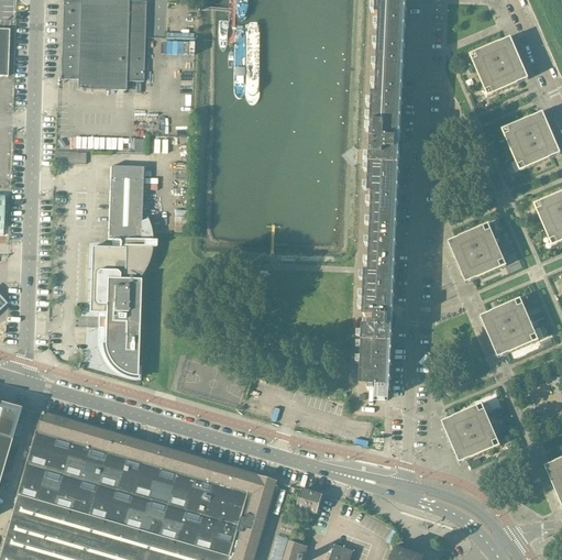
[(62,69),(62,77),(79,77),(78,86),(113,88),(127,88),(127,79),(144,79),(146,0),(64,0),(64,9),(63,50),(63,53),(62,64),(62,69)]
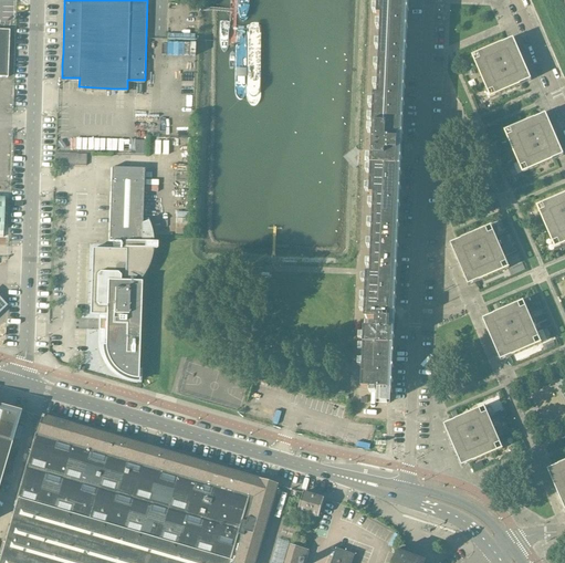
[(404,62),(406,0),(379,0),(378,16),(383,16),(380,62),(404,62)]
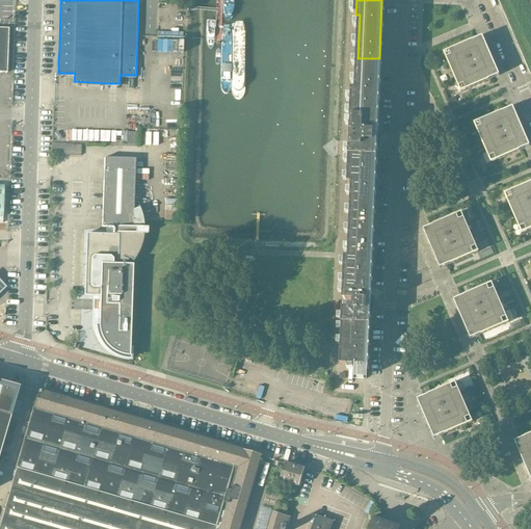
[(6,7),(5,15),(0,14),(0,19),(15,20),(15,7),(6,7)]
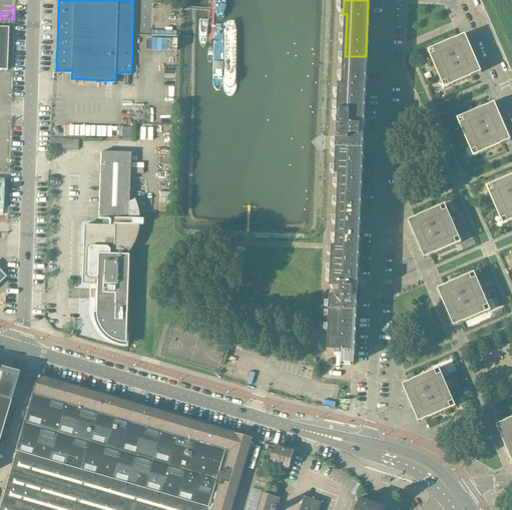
[(0,67),(7,68),(9,25),(0,24),(0,67)]
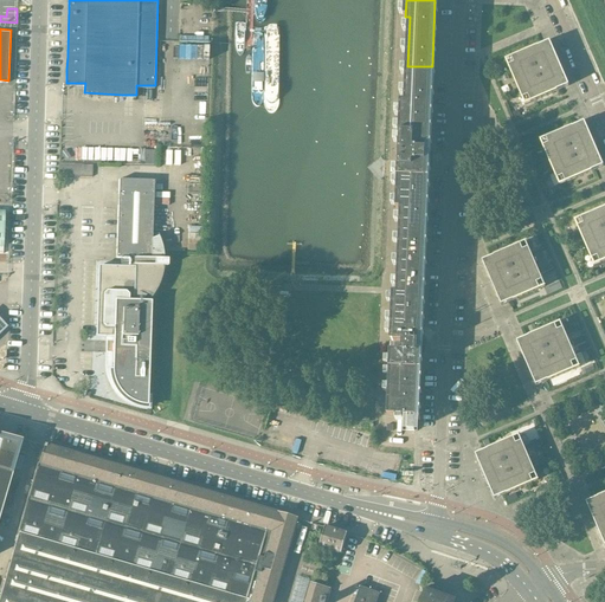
[(570,83),(551,39),(507,57),(526,102),(570,83)]
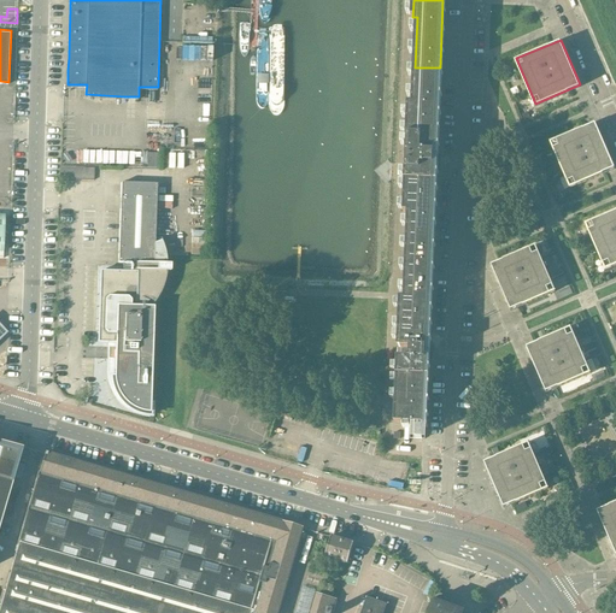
[(436,152),(440,68),(415,68),(414,102),(409,102),(406,158),(404,211),(409,211),(405,296),(429,298),(435,168),(439,168),(439,159),(440,152),(436,152)]
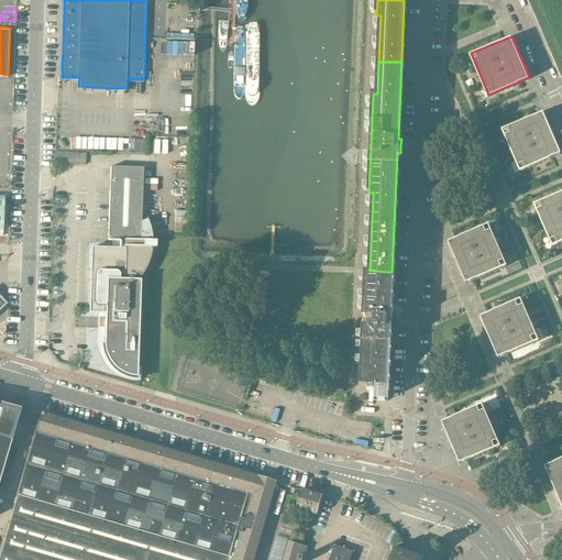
[(521,169),(553,155),(561,152),(561,150),(543,110),(503,128),(521,169)]
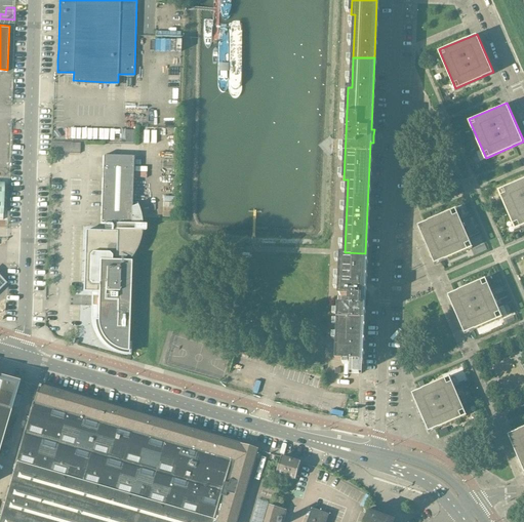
[(126,127),(126,141),(134,141),(135,128),(126,127)]
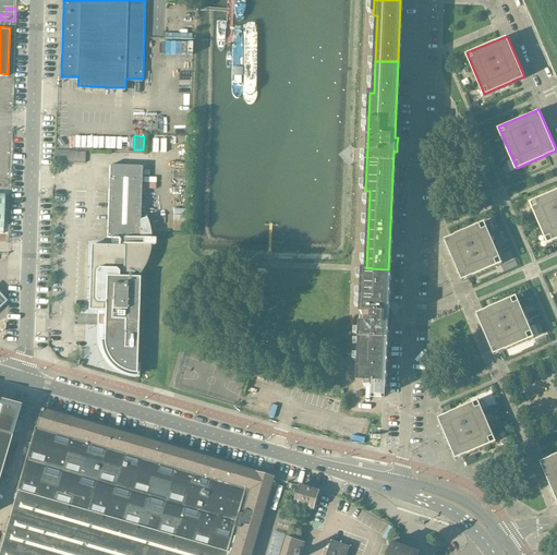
[(105,311),(98,311),(98,323),(104,323),(104,338),(103,339),(103,341),(104,345),(104,347),(105,350),(106,352),(107,354),(108,358),(110,360),(111,362),(121,369),(123,370),(126,371),(130,372),(132,373),(133,373),(137,373),(137,363),(136,363),(140,276),(131,276),(135,269),(140,273),(142,269),(143,268),(144,266),(145,264),(146,261),(148,257),(149,254),(149,252),(150,250),(150,248),(152,243),(153,243),(153,237),(152,237),(152,234),(150,231),(150,229),(150,227),(149,225),(148,221),(148,219),(147,217),(146,215),(146,216),(141,218),(143,164),(110,163),(108,236),(112,236),(112,243),(92,243),(89,308),(105,309),(105,311)]
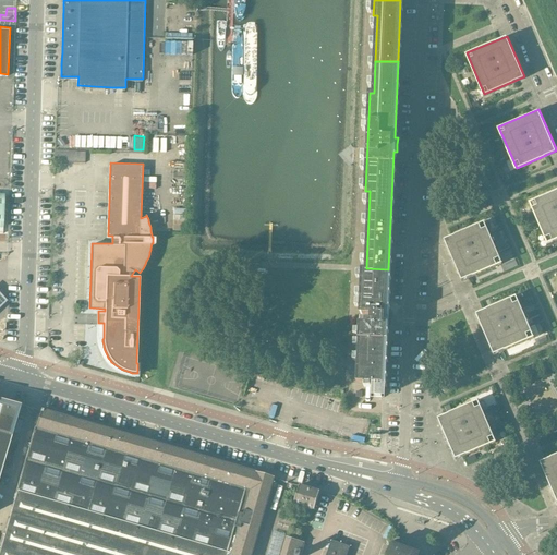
[(556,189),(531,201),(548,242),(556,238),(556,189)]
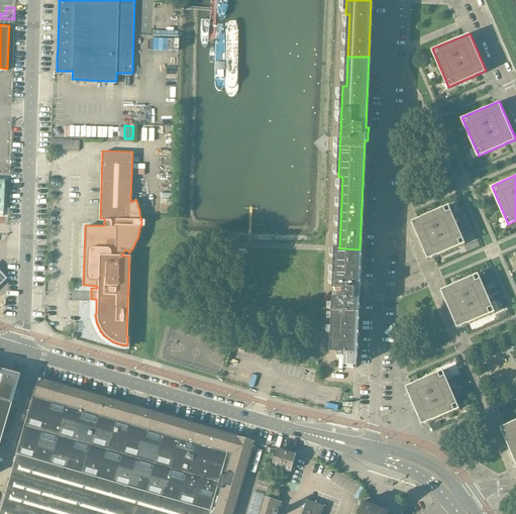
[(449,204),(419,217),(412,220),(428,259),(466,242),(449,204)]
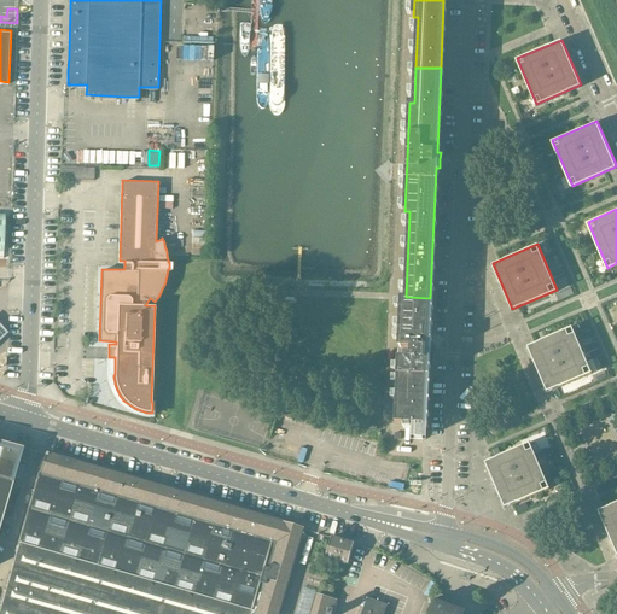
[(571,285),(556,291),(559,298),(575,291),(571,285)]
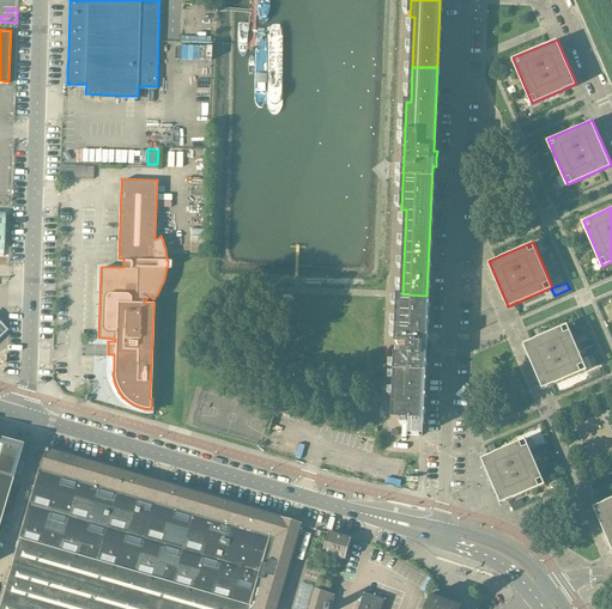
[(429,343),(429,340),(425,339),(425,333),(426,296),(403,294),(398,294),(397,342),(393,418),(422,419),(424,354),(428,354),(429,343)]
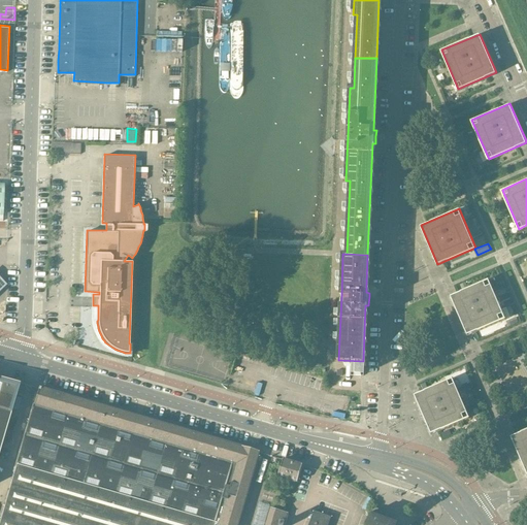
[(463,288),(474,283),(472,277),(467,280),(466,281),(466,280),(461,282),(463,288)]
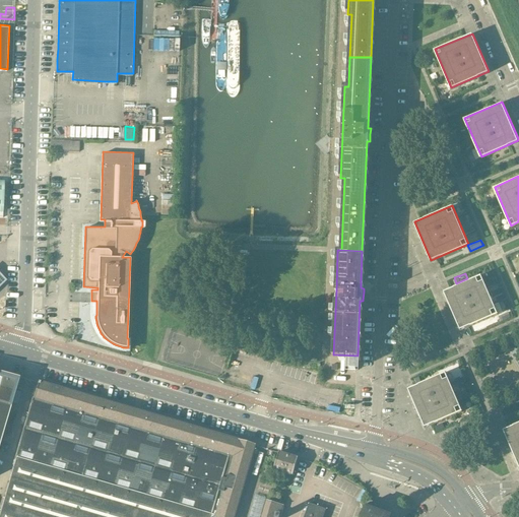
[(460,329),(498,313),(481,274),(444,291),(460,329)]
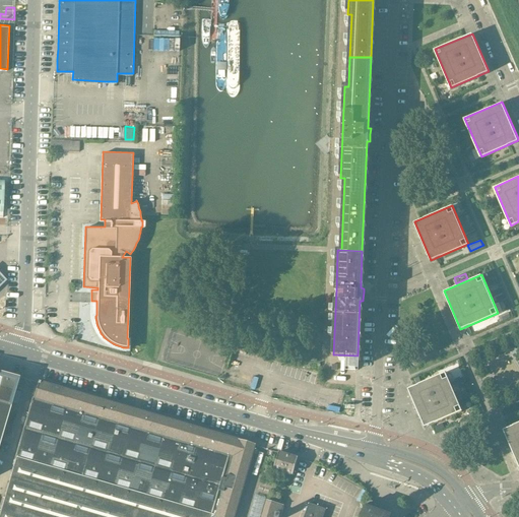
[(509,311),(500,315),(502,319),(511,316),(509,311)]
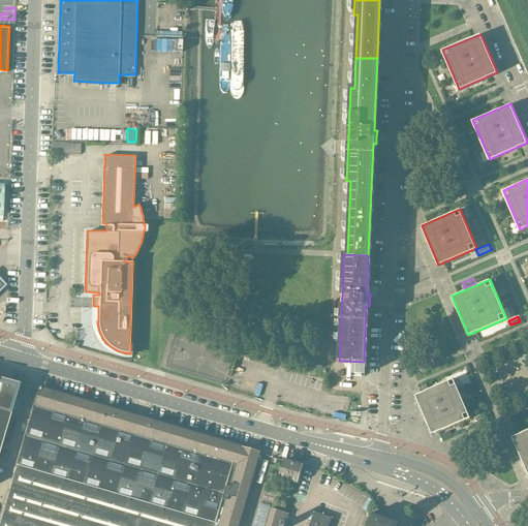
[(454,378),(423,392),(415,395),(432,433),(470,416),(454,378)]
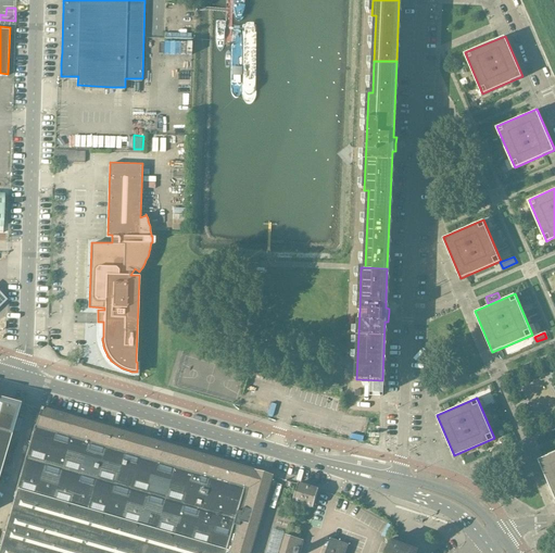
[(0,473),(21,403),(17,402),(16,405),(0,400),(0,473)]
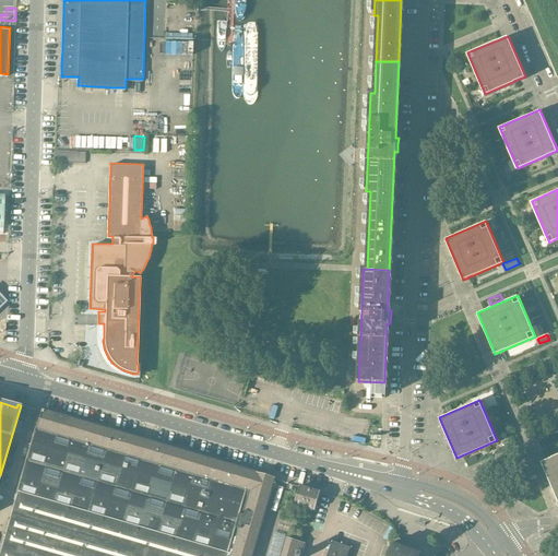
[(0,555),(250,555),(273,476),(258,471),(151,440),(142,437),(51,411),(42,409),(37,421),(36,425),(35,425),(15,492),(19,493),(7,533),(3,532),(0,544),(0,546),(2,547),(0,554),(0,555)]
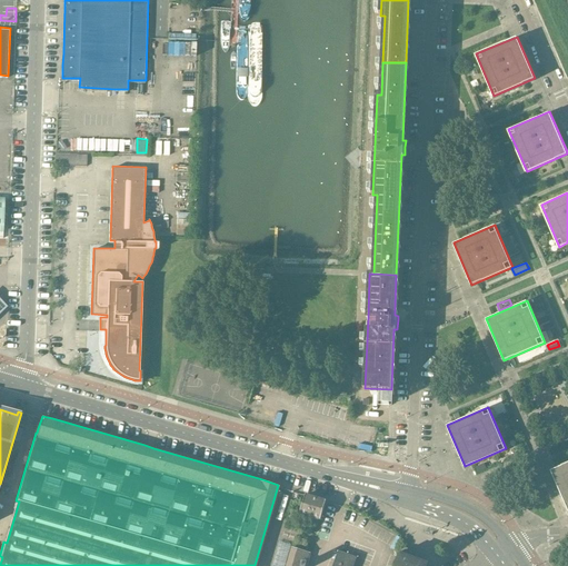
[(567,462),(559,466),(551,469),(567,508),(567,462)]
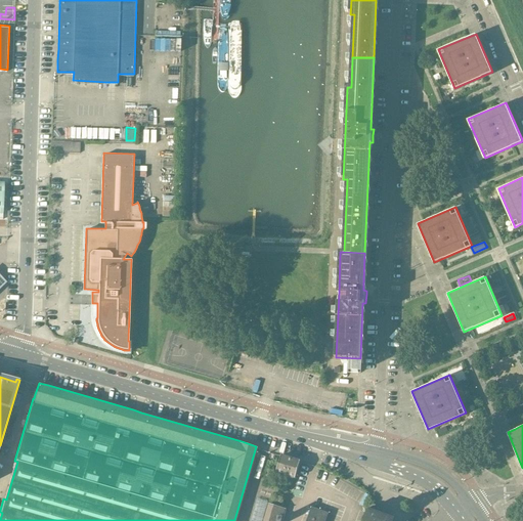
[(287,474),(292,457),(281,453),(278,464),(277,464),(277,467),(277,468),(276,471),(287,474)]
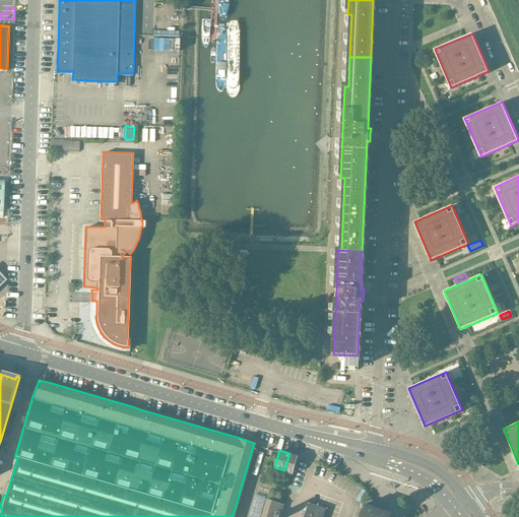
[(294,472),(299,456),(289,453),(284,470),(294,472)]
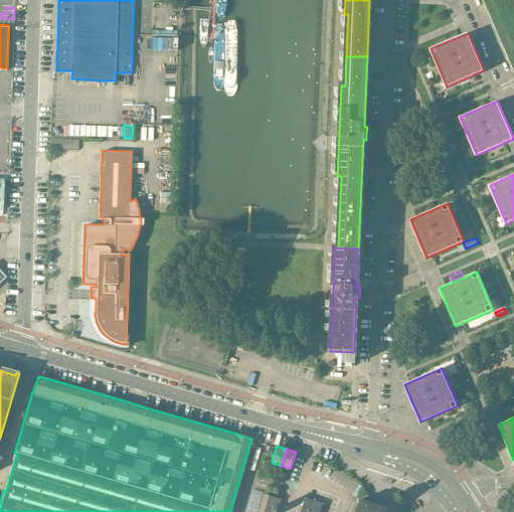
[(247,511),(250,511),(255,511),(263,489),(253,487),(247,511)]
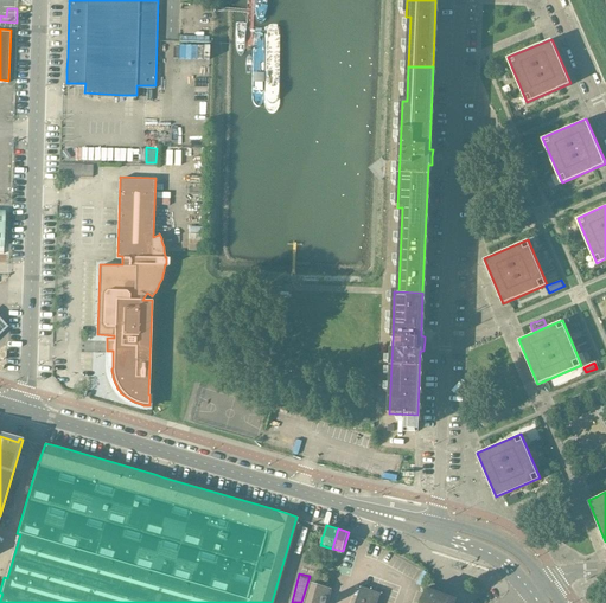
[(305,602),(327,602),(333,587),(312,581),(305,602)]
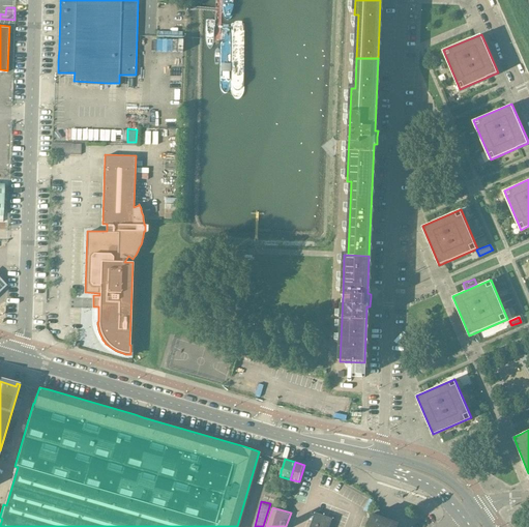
[(310,526),(399,526),(401,523),(383,517),(384,514),(384,513),(384,511),(383,510),(383,509),(382,509),(382,508),(381,508),(380,508),(379,508),(378,508),(377,509),(376,510),(375,511),(375,514),(373,513),(369,526),(328,526),(332,518),(316,511),(310,526)]
